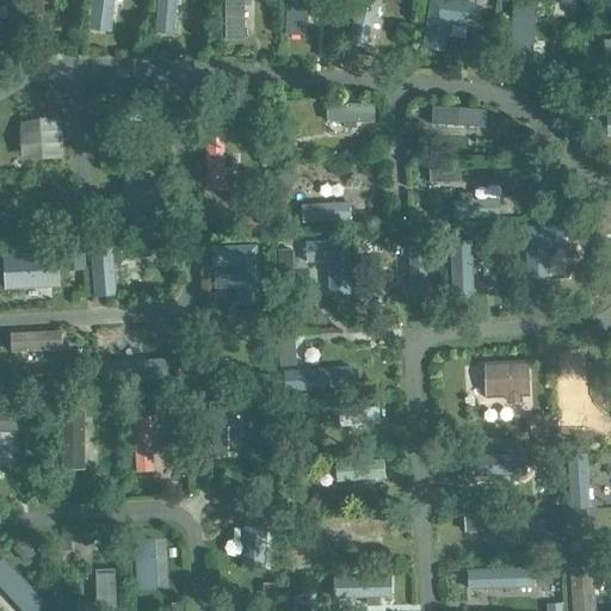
[(226,0),(226,41),(245,41),(245,7),(252,7),(251,0),(226,0)]
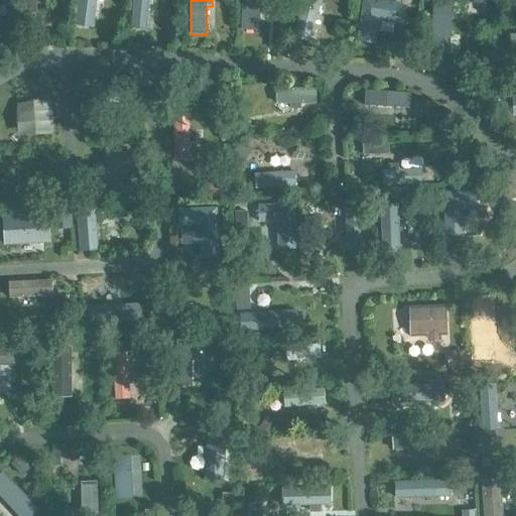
[(374,0),(363,0),(358,42),(376,45),(380,19),(400,22),(402,4),(374,0)]
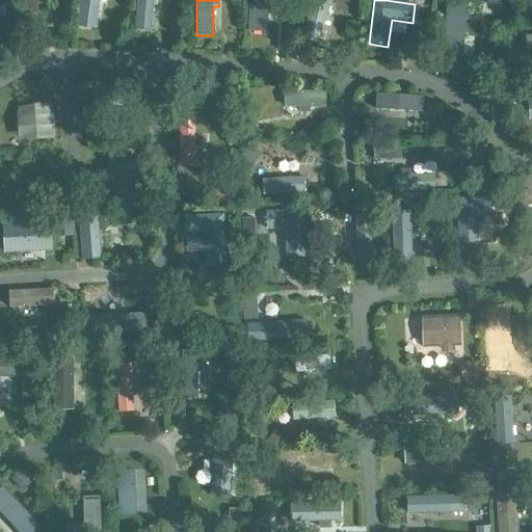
[(311,108),(325,108),(325,92),(286,94),(286,108),(300,108),(300,113),(311,113),(311,108)]
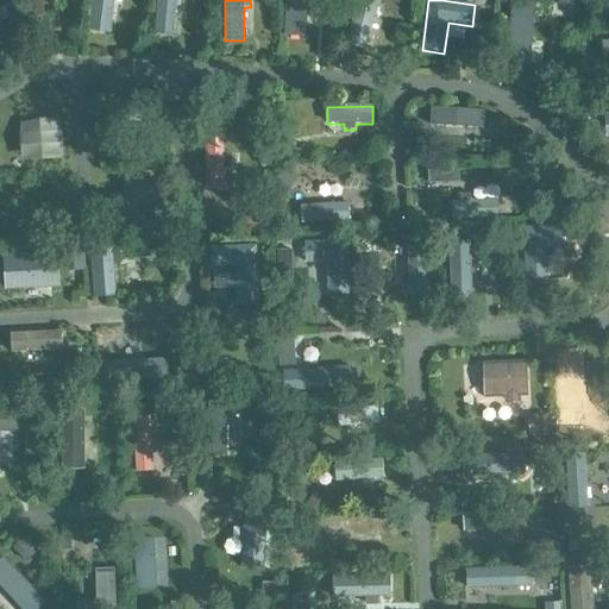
[(51,152),(51,127),(12,126),(12,152),(51,152)]
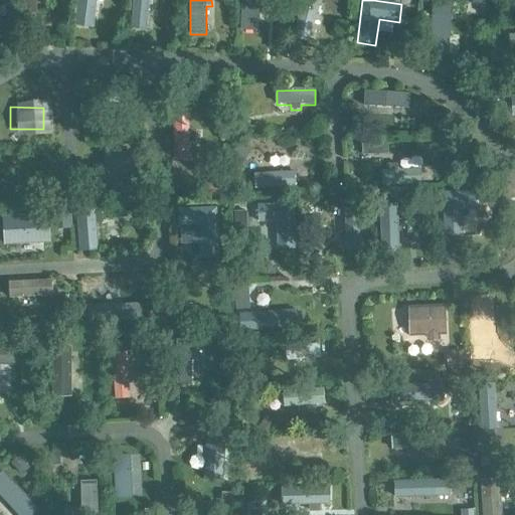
[(91,109),(81,115),(88,125),(97,120),(91,109)]
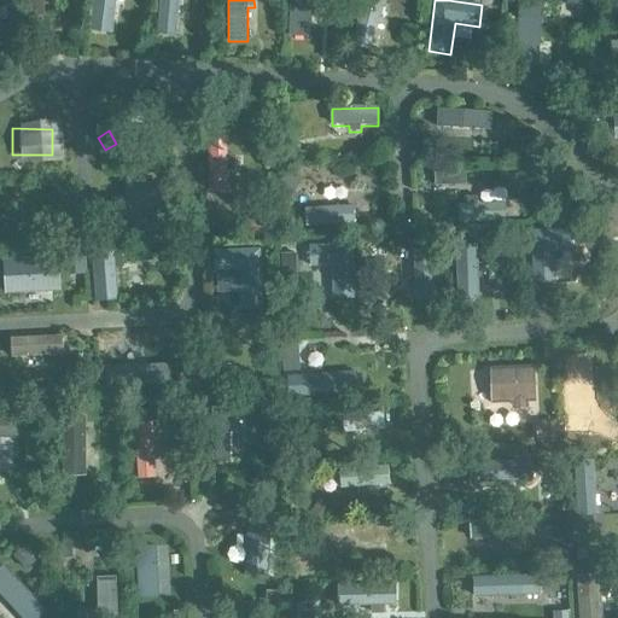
[(333,147),(359,146),(359,133),(333,133),(333,147)]
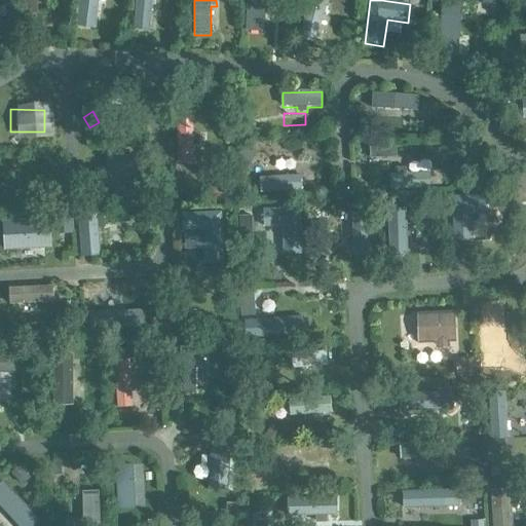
[(194,133),(194,118),(179,118),(178,164),(194,164),(194,146),(200,146),(200,133),(194,133)]
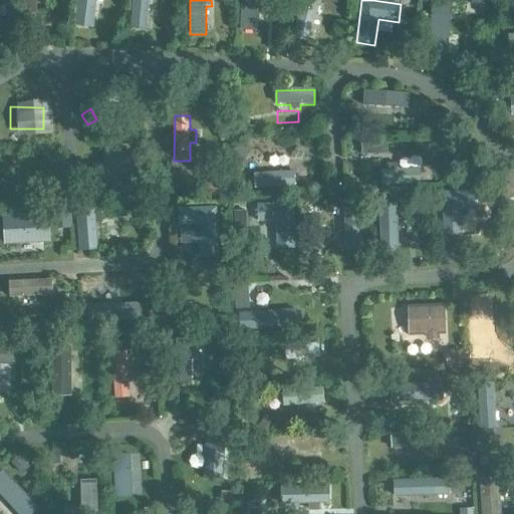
[(252,150),(241,142),(233,152),(245,161),(252,150)]
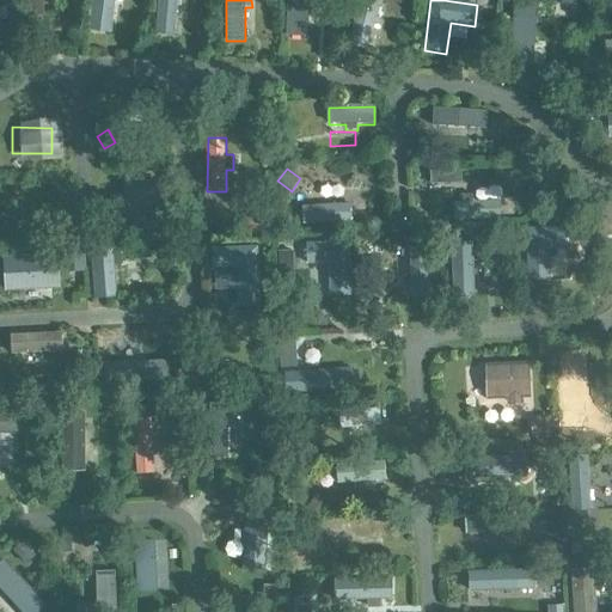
[(155,190),(164,189),(161,171),(105,175),(106,193),(140,190),(141,204),(155,203),(155,190)]
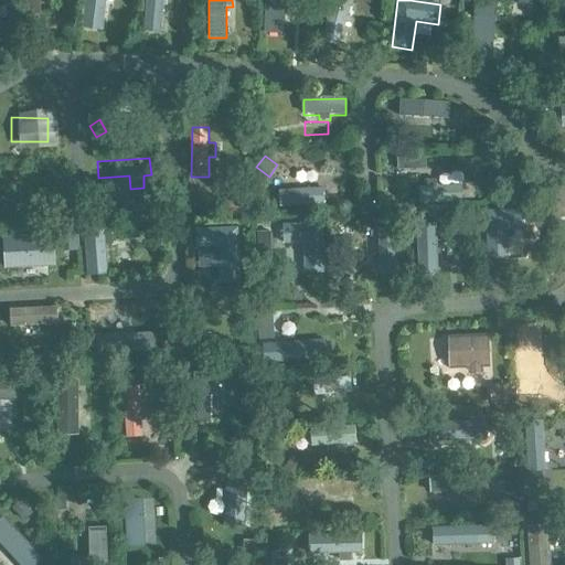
[(413,170),(412,158),(397,159),(398,170),(413,170)]
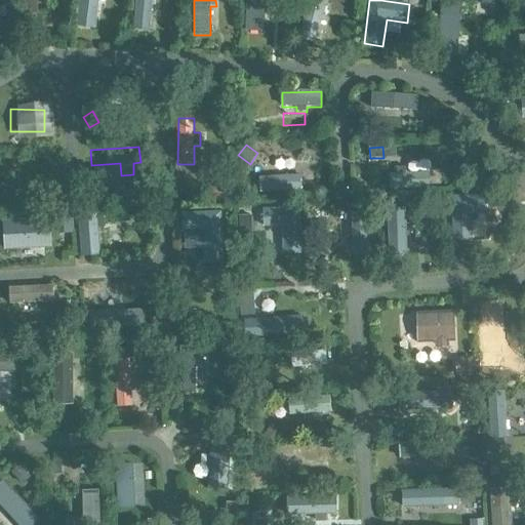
[(390,177),(390,191),(429,190),(429,176),(406,176),(406,168),(395,169),(396,176),(390,177)]
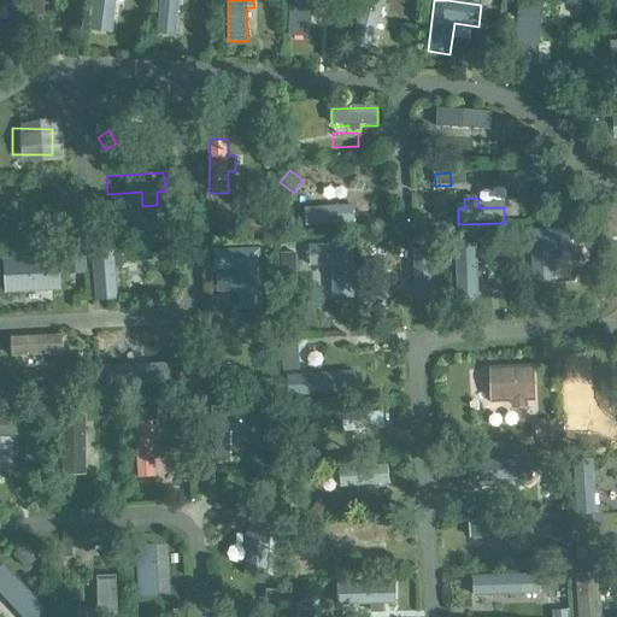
[(532,231),(533,283),(554,282),(554,253),(574,253),(573,230),(532,231)]
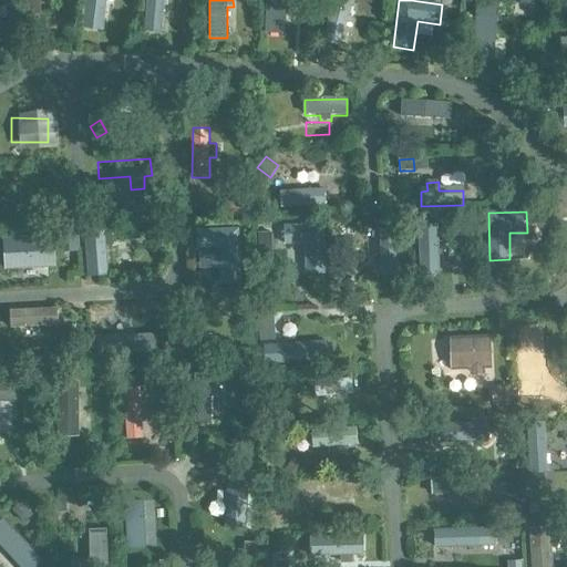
[(531,212),(532,224),(544,224),(544,212),(531,212)]
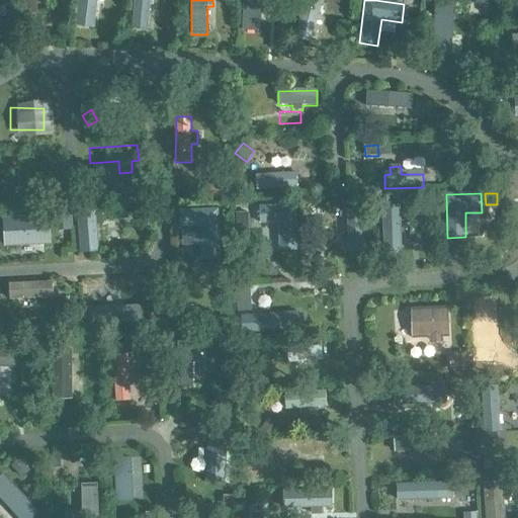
[(296,206),(260,208),(261,225),(280,224),(281,254),(298,253),(296,206)]
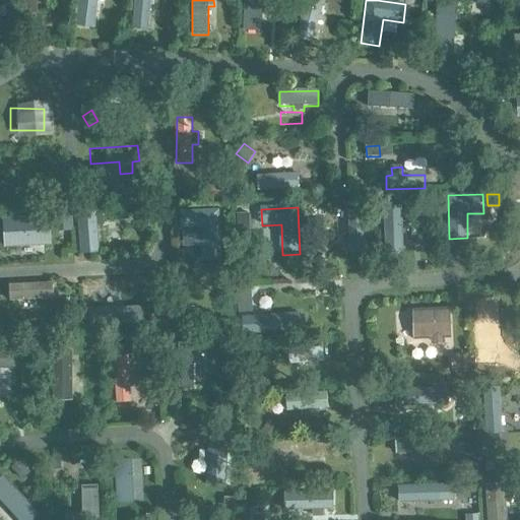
[(219,210),(180,211),(180,230),(201,229),(202,262),(220,262),(219,210)]
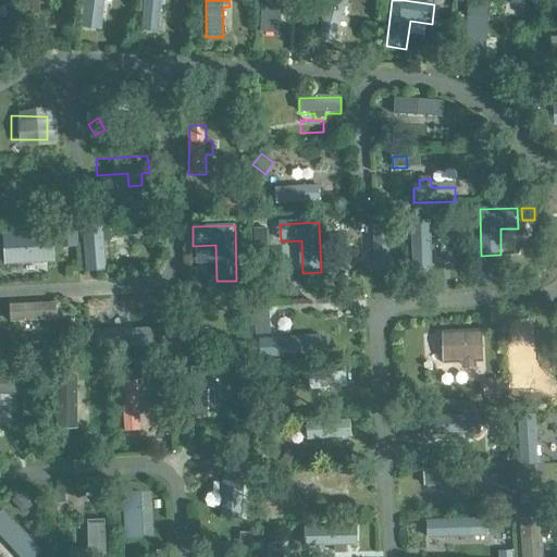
[(102,226),(84,227),(87,271),(107,270),(104,243),(111,242),(110,232),(103,233),(102,226)]
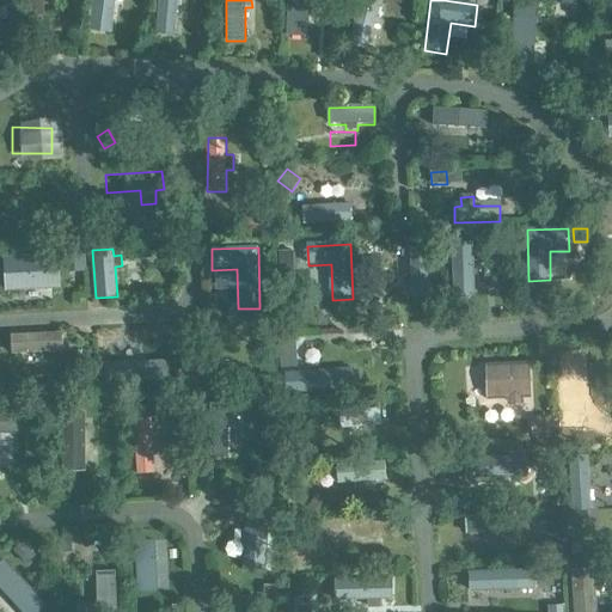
[(294,261),(294,251),(279,252),(279,262),(294,261)]
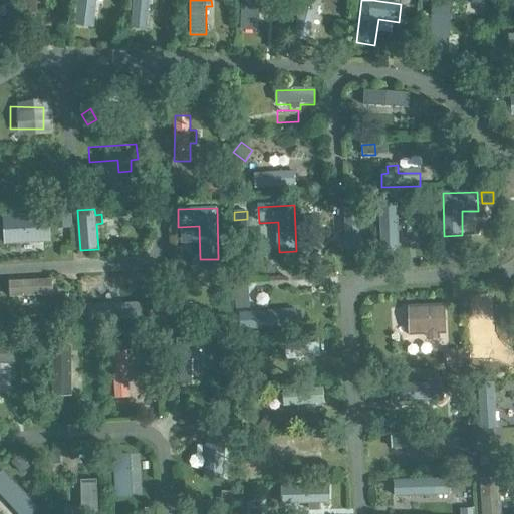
[(49,215),(4,217),(6,245),(50,242),(49,215)]
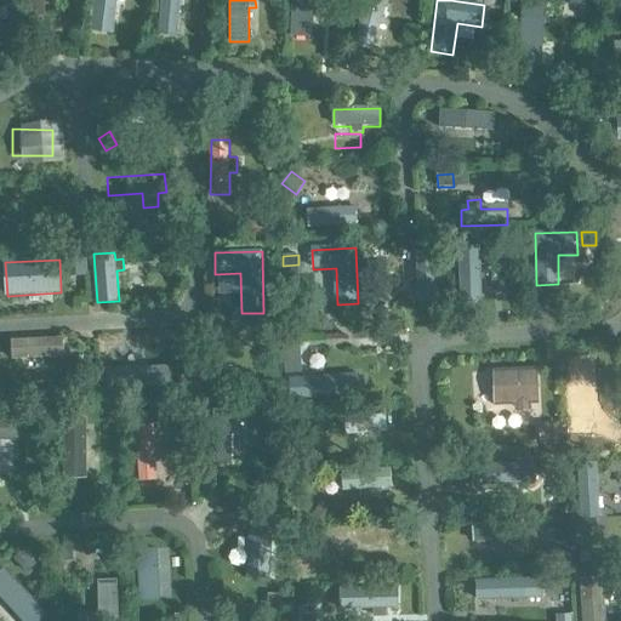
[(494,403),(530,403),(537,404),(537,370),(494,370),(494,403)]
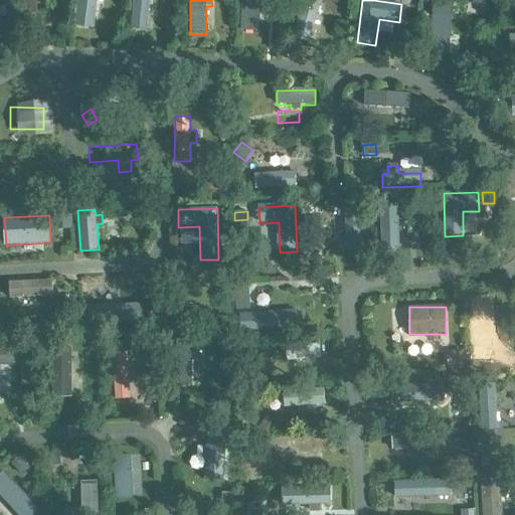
[(178,341),(178,383),(192,383),(192,355),(198,355),(198,344),(192,344),(192,341),(178,341)]
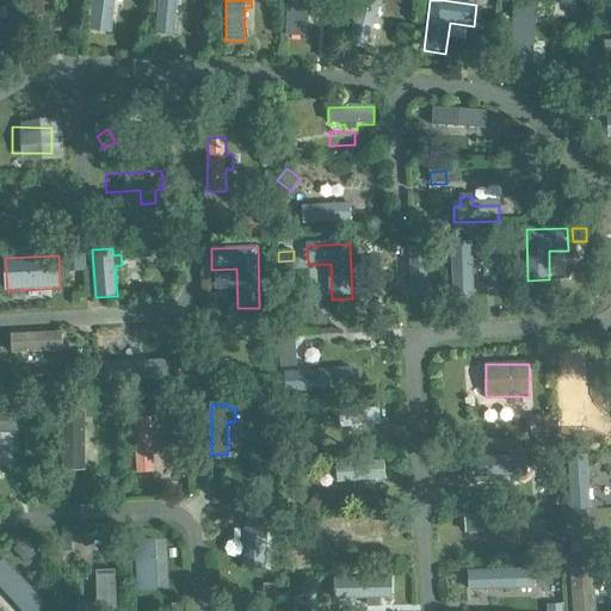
[(0,412),(0,432),(18,433),(19,413),(0,412)]
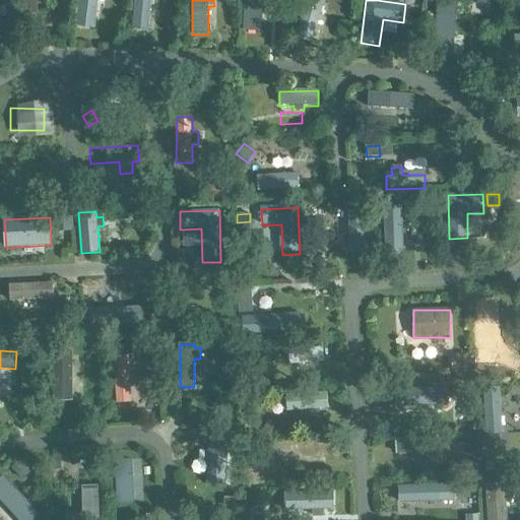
[(128,356),(114,358),(117,404),(132,403),(129,369),(135,369),(134,361),(129,362),(128,356)]
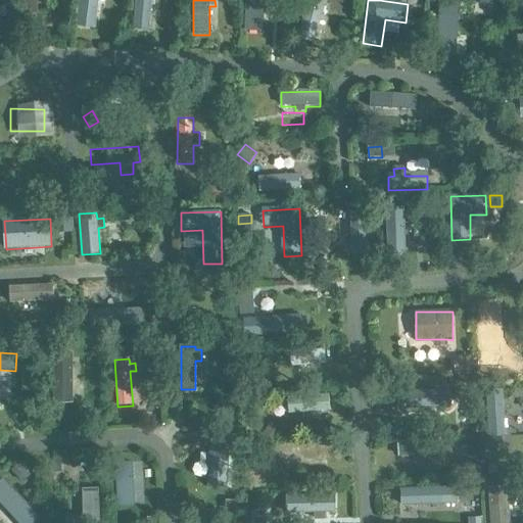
[(469,359),(457,360),(458,371),(469,371),(469,359)]
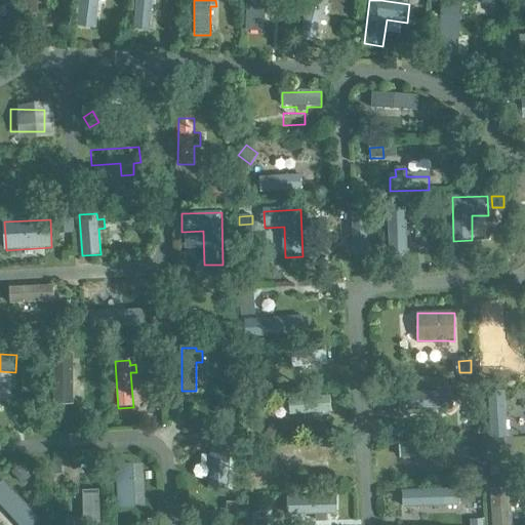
[(468,394),(457,394),(457,404),(468,403),(468,394)]
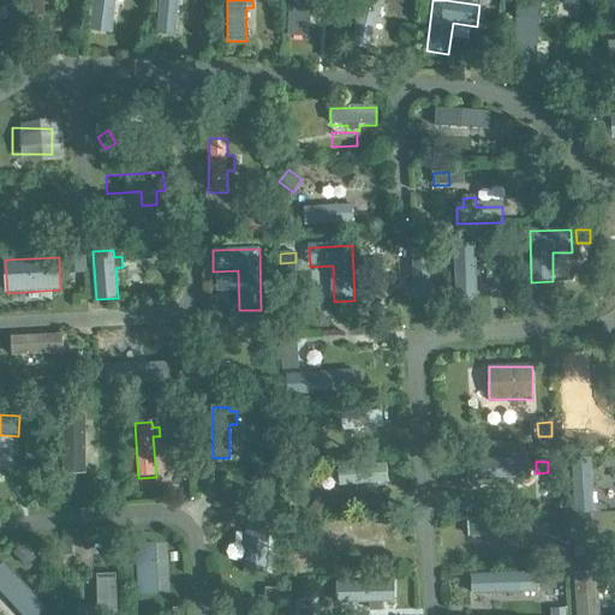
[(585,543),(574,544),(575,559),(586,557),(585,543)]
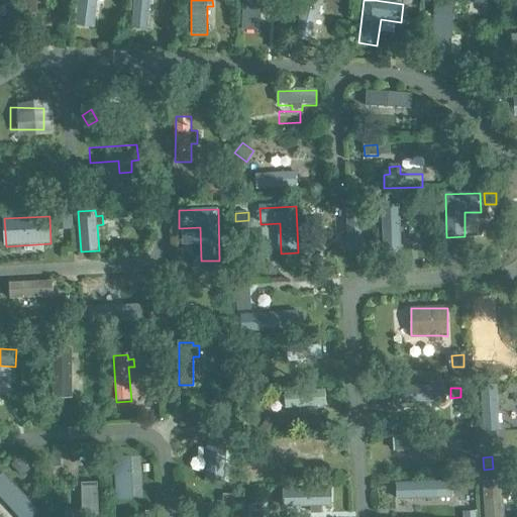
[(82,512),(66,512),(65,516),(98,516),(97,483),(81,484),(82,512)]
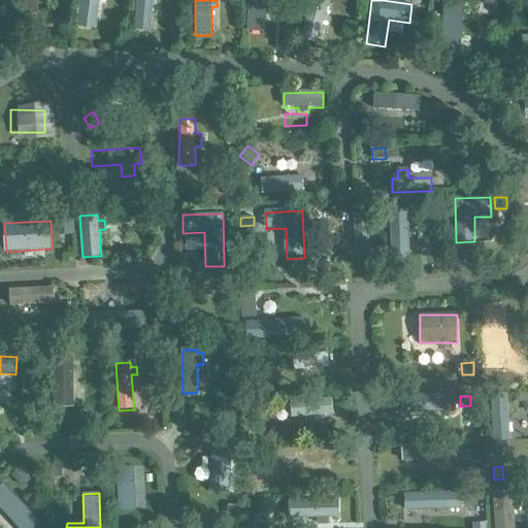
[(329,517),(338,517),(337,500),(290,501),(290,518),(318,518),(318,525),(329,525),(329,517)]
